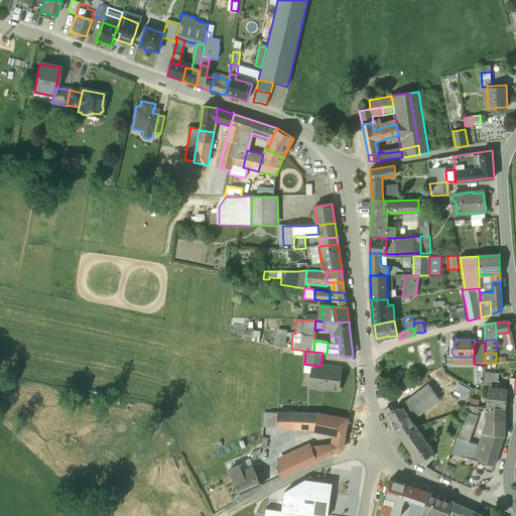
[(320,366),(312,365),(310,379),(313,383),(313,387),(339,390),(342,368),(320,366)]
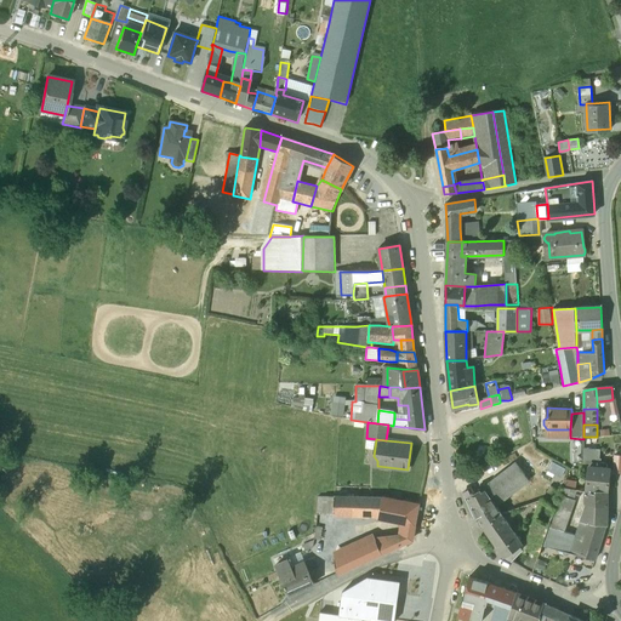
[(590,463),(590,467),(602,468),(602,455),(584,454),(584,463),(590,463)]
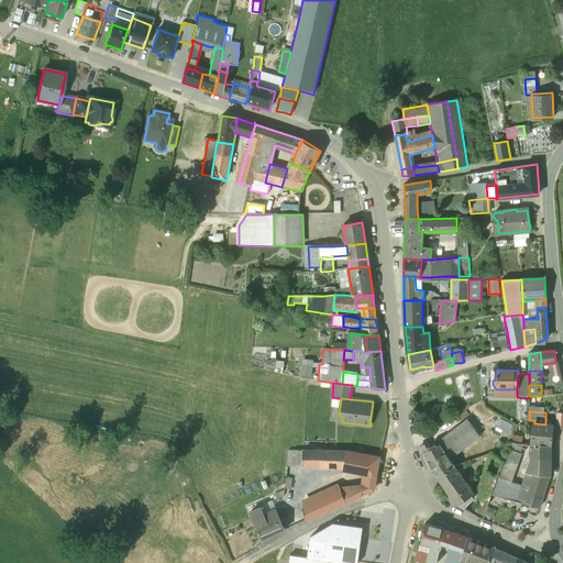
[(510,431),(515,422),(501,417),(497,424),(510,431)]
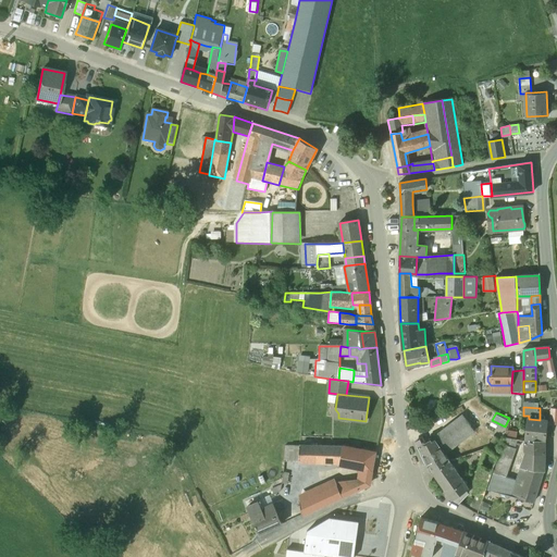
[(462,415),(432,437),(434,440),(435,440),(442,449),(471,426),(462,415)]
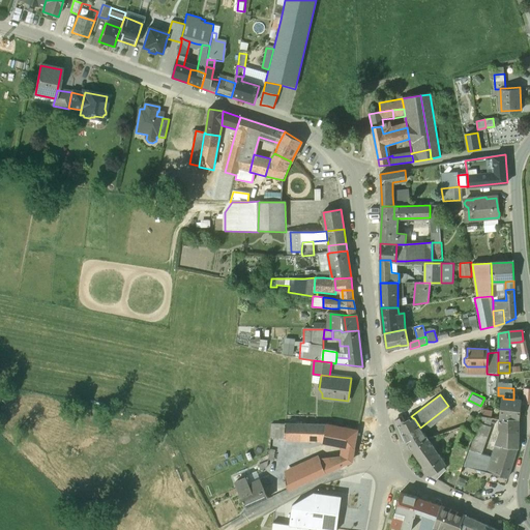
[(513,400),(503,399),(500,421),(508,422),(509,419),(519,418),(520,401),(513,400)]
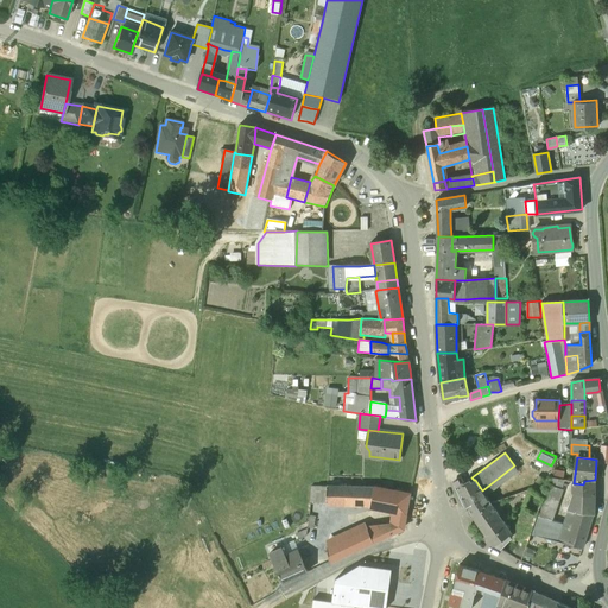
[(475,480),(474,480),(466,485),(461,477),(456,480),(458,488),(458,489),(467,506),(467,507),(473,515),(491,504),(482,491),(475,480)]
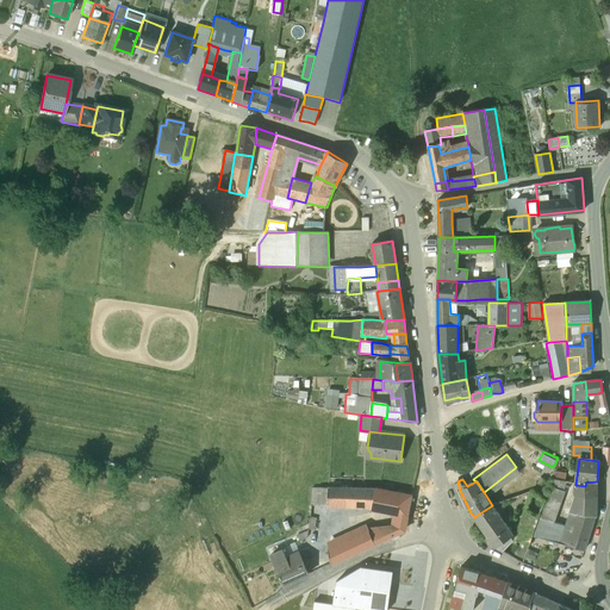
[(554,479),(552,486),(564,491),(567,481),(554,479)]
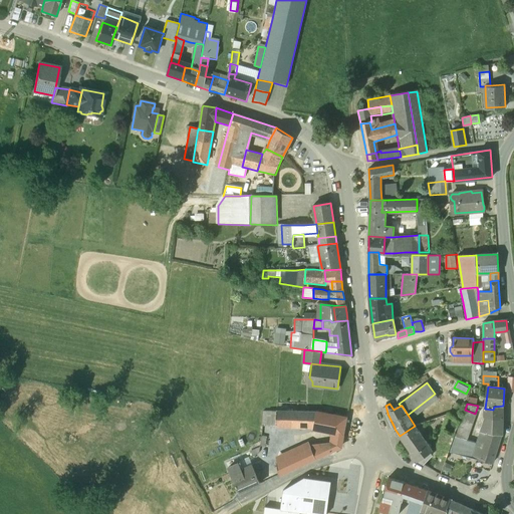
[(493,410),(485,409),(484,417),(480,431),(479,434),(490,437),(500,439),(502,434),(503,420),(503,406),(494,407),(493,410)]
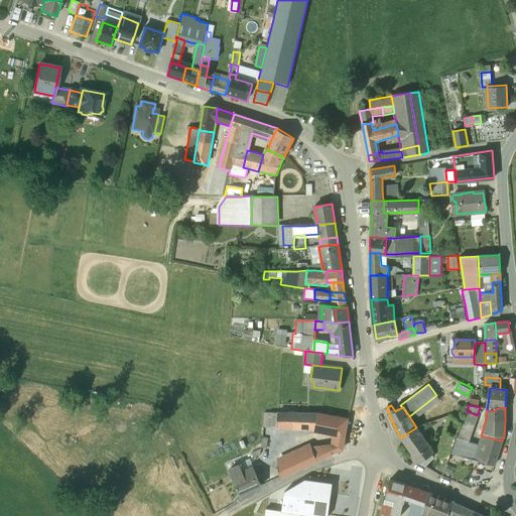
[(461,427),(471,430),(477,415),(467,411),(466,414),(462,427),(461,427)]
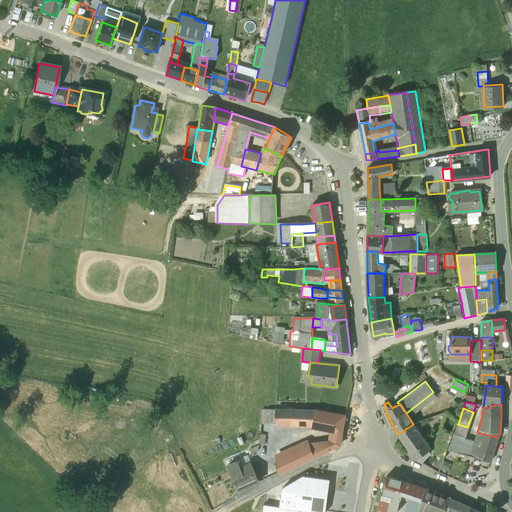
[(275,410),(267,410),(266,423),(275,423),(275,410)]
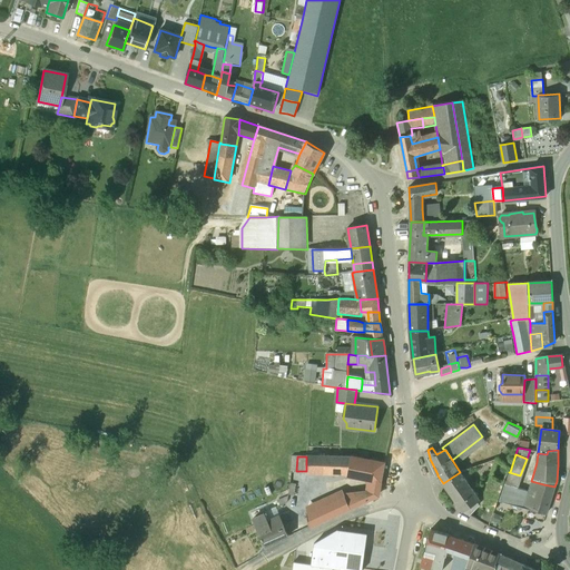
[(351,458),(306,457),(306,471),(349,473),(347,477),(367,480),(381,482),(384,463),(351,457),(351,458)]
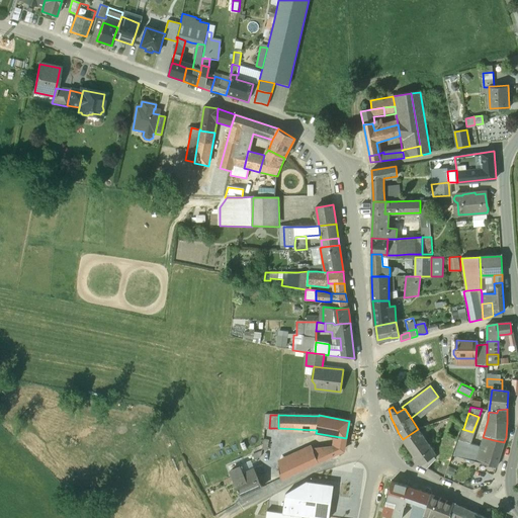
[(452,417),(442,444),(443,459),(449,462),(452,454),(457,440),(461,428),(463,424),(452,417)]
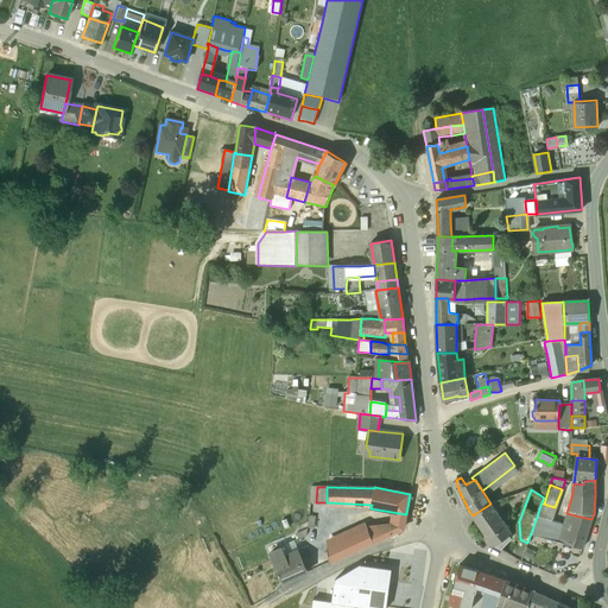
[(555,507),(543,504),(544,504),(542,502),(537,517),(551,520),(555,507)]
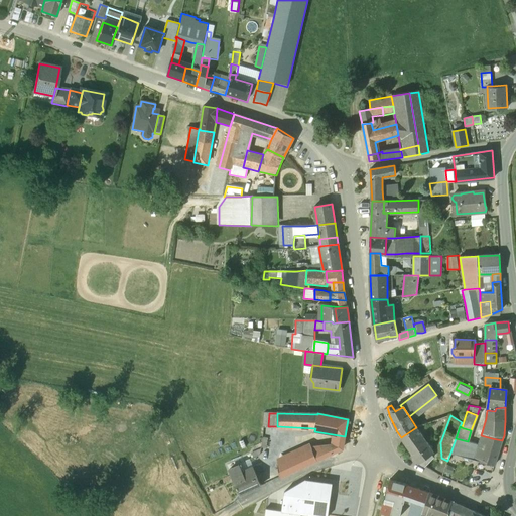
[(416,427),(401,437),(418,463),(419,463),(433,454),(433,452),(416,427)]
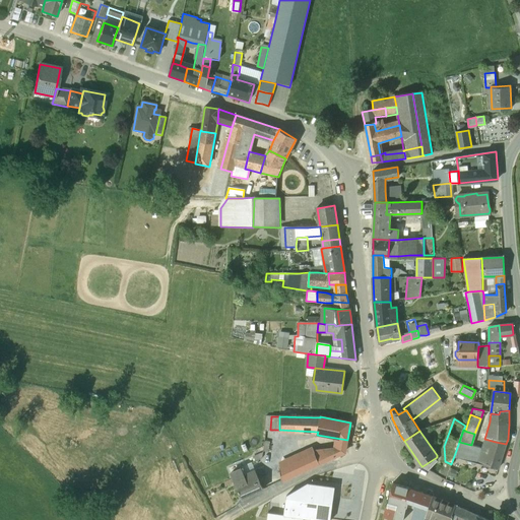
[(345,449),(347,440),(335,438),(333,450),(345,449)]
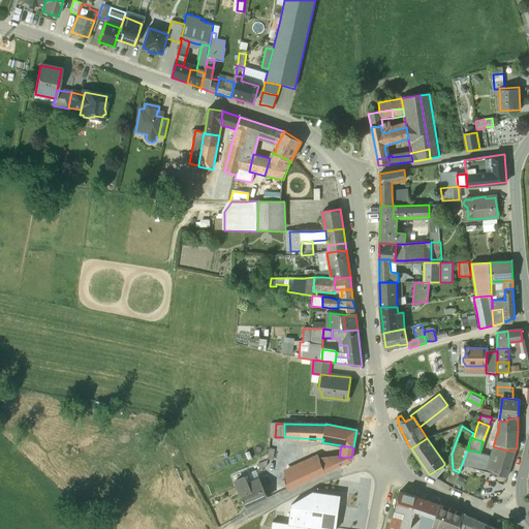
[(504,449),(493,446),(490,456),(485,470),(507,476),(515,452),(504,449)]
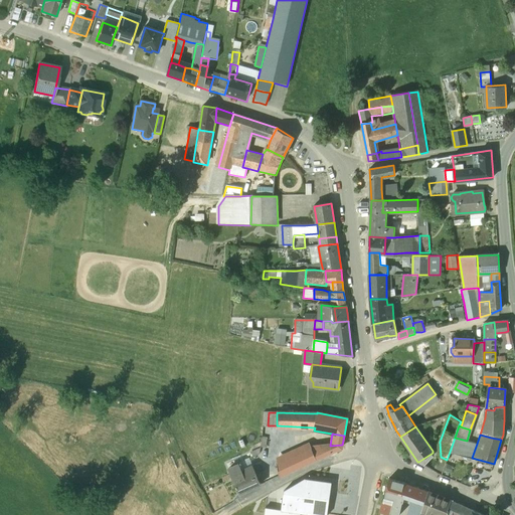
[(467,441),(455,438),(450,452),(459,454),(459,455),(472,458),(477,444),(467,441)]
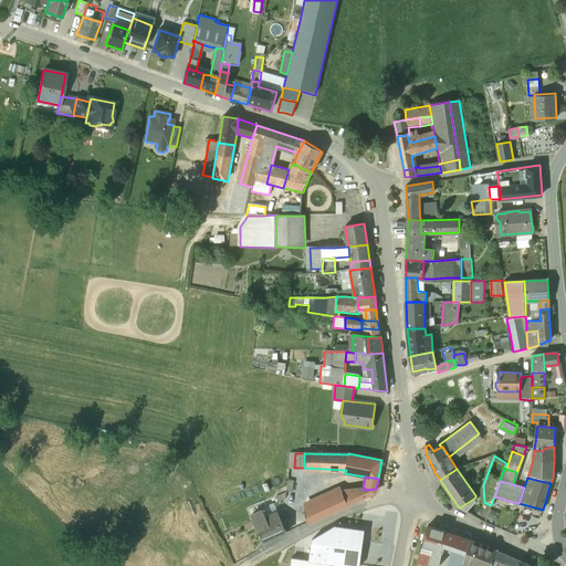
[(375,493),(376,489),(363,490),(343,492),(305,509),(304,507),(304,509),(306,524),(375,493)]
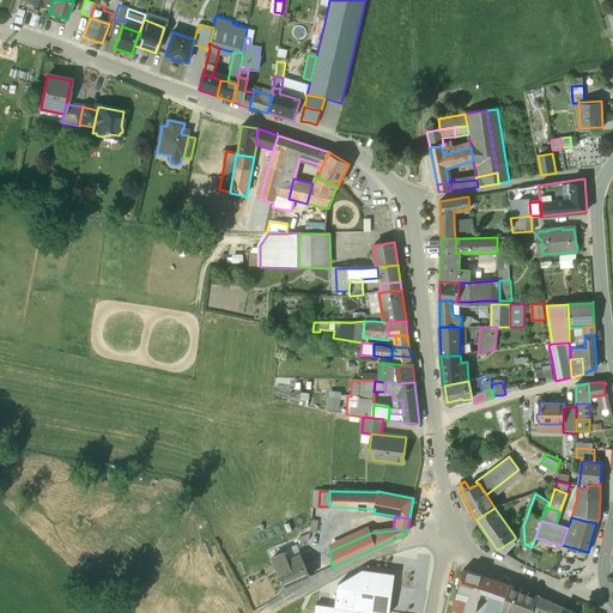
[(525,544),(515,559),(526,565),(532,547),(525,544)]
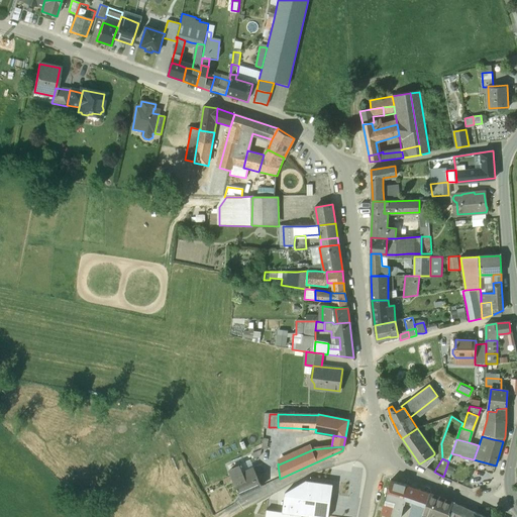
[(250,461),(240,466),(244,474),(254,470),(250,461)]
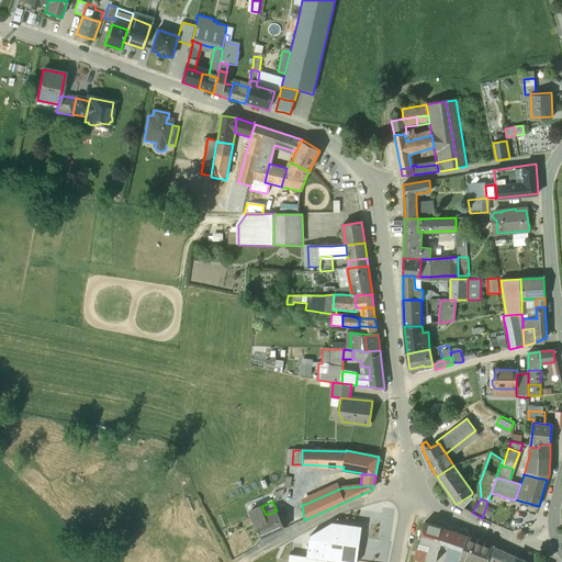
[(277,510),(266,515),(261,506),(249,513),(261,539),(284,529),(277,510)]
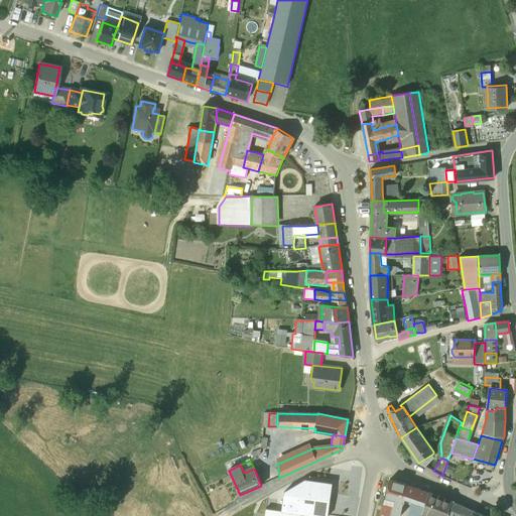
[(282,511),(300,514),(316,515),(325,515),(331,482),(304,478),(285,490),(282,511)]
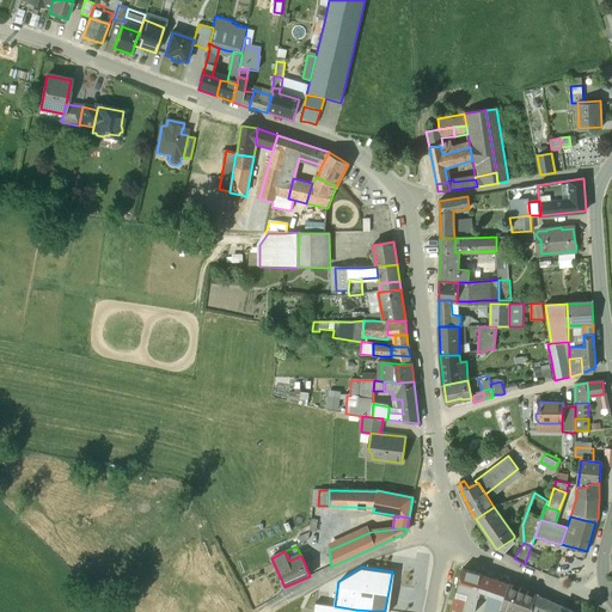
[(460,579),(458,591),(478,597),(483,575),(463,568),(460,579)]
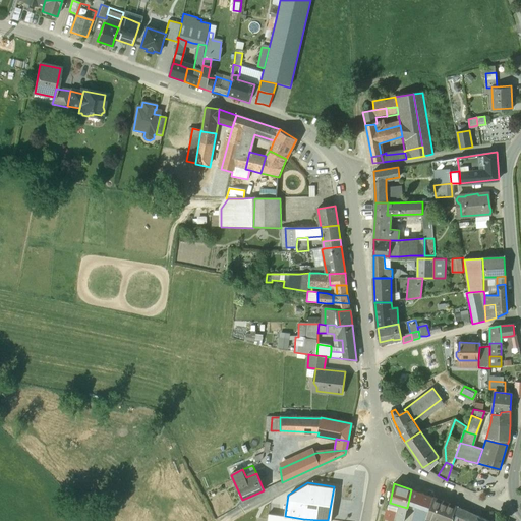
[(411,489),(407,508),(407,509),(414,511),(426,516),(432,498),(411,489)]
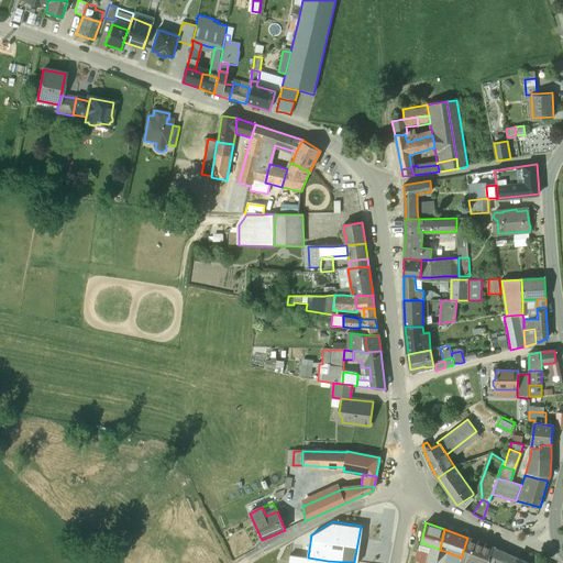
[(493,548),(467,538),(461,558),(459,562),(474,562),(475,562),(473,562),(474,559),(485,562),(488,562),(490,556),(489,556),(493,548)]
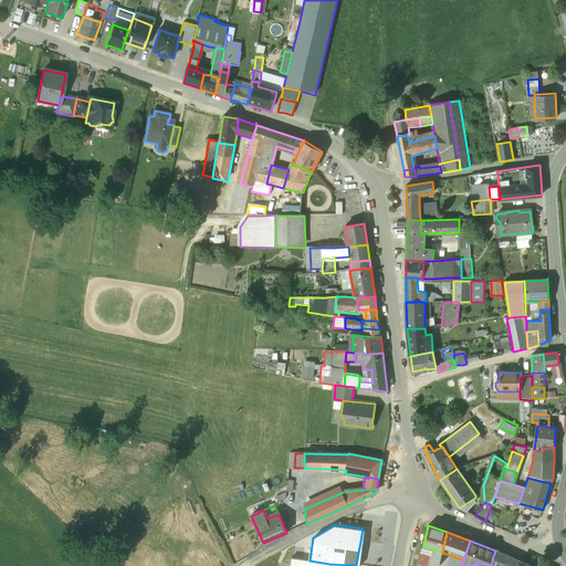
[(423,546),(419,563),(433,565),(439,565),(442,553),(442,552),(423,546)]
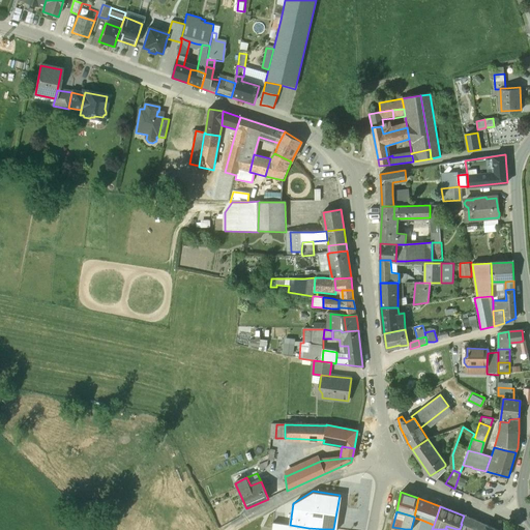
[(462,524),(460,529),(482,529),(486,525),(486,524),(465,513),(461,524),(462,524)]
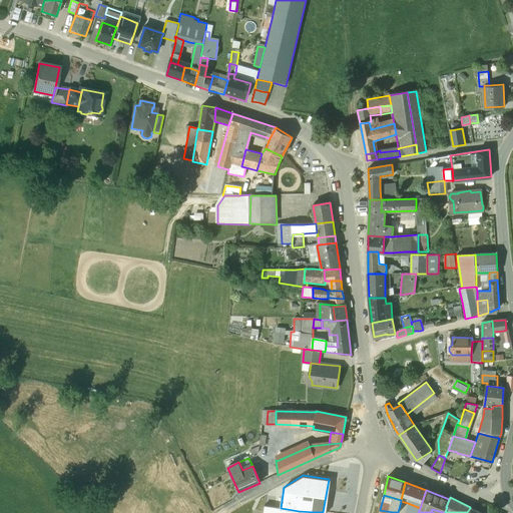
[(408,503),(405,512),(418,512),(420,508),(408,503)]
